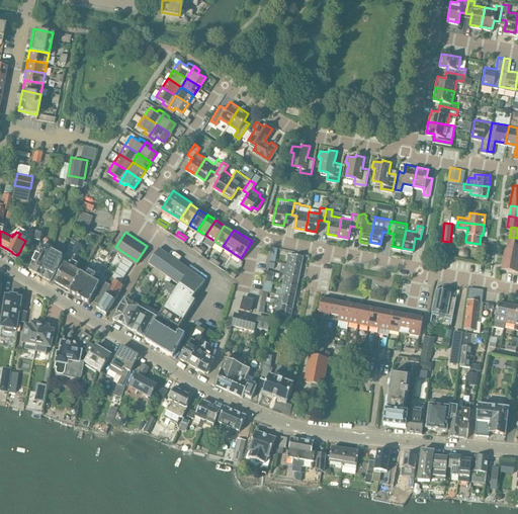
[(507,247),(517,249),(517,238),(509,237),(507,247)]
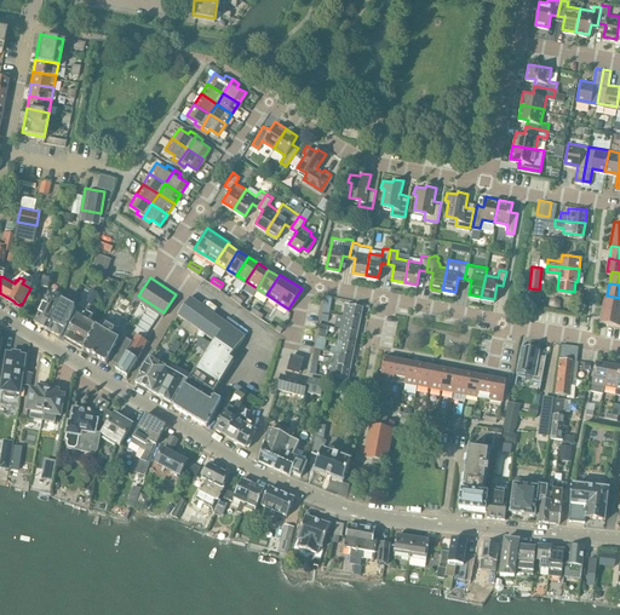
[(34,320),(47,327),(63,298),(50,291),(34,320)]
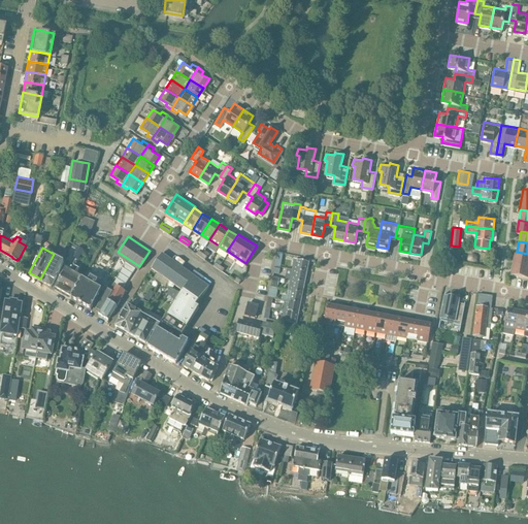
[(198,248),(196,251),(204,257),(207,254),(198,248)]
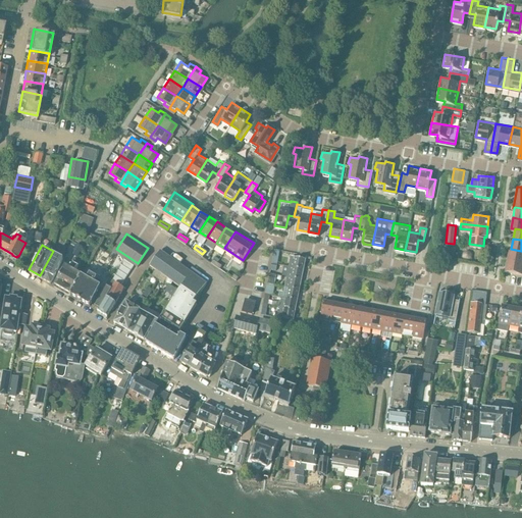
[(153,326),(146,340),(173,357),(186,335),(178,331),(178,330),(197,301),(193,299),(206,280),(160,248),(150,262),(156,267),(152,272),(164,280),(168,275),(180,285),(158,318),(153,326)]
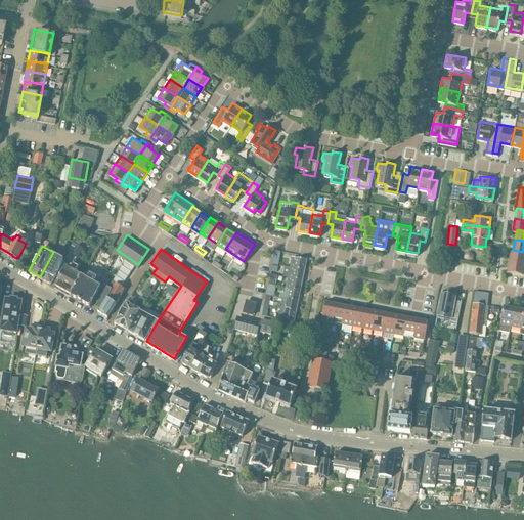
[(523,252),(513,250),(511,249),(507,270),(523,273),(523,252)]
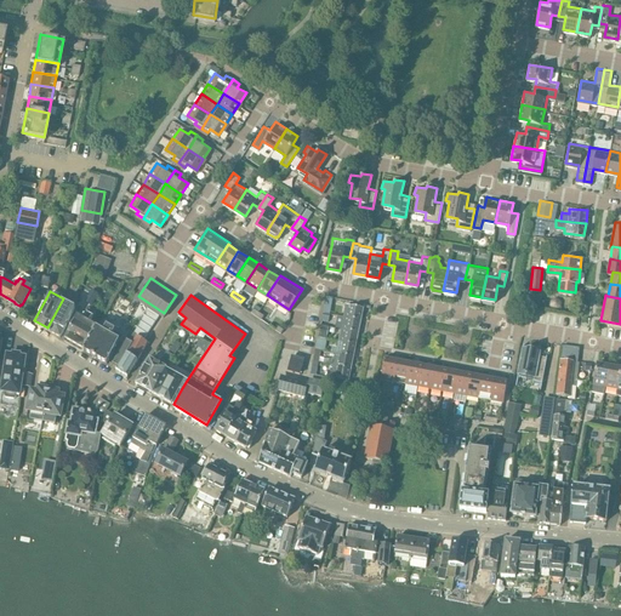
[(75,306),(63,298),(47,328),(61,334),(75,306)]
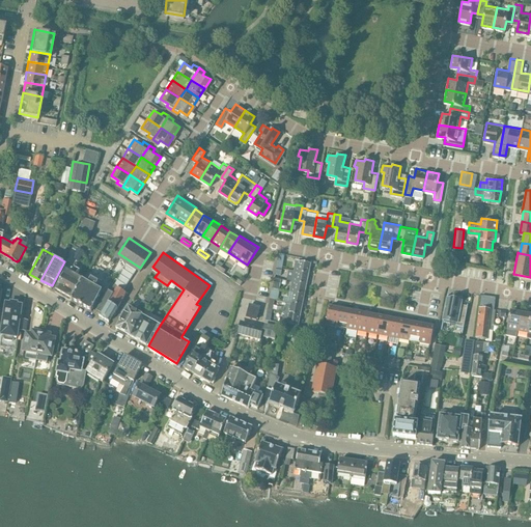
[(297,257),(294,268),(308,271),(310,260),(297,257)]
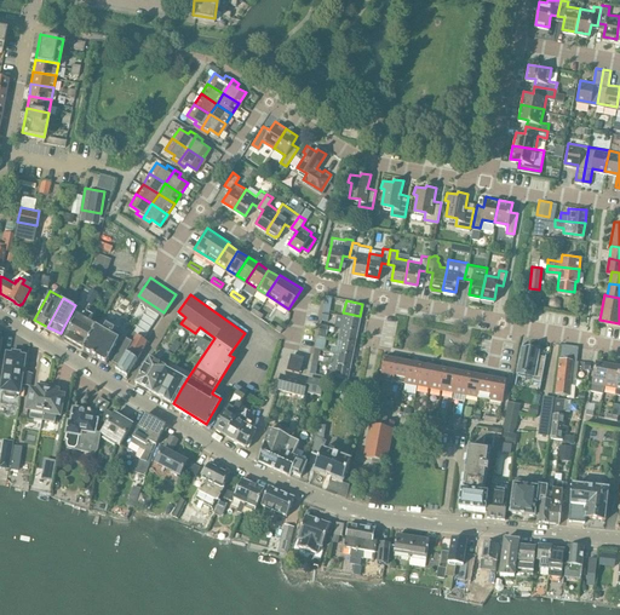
[(147,304),(143,310),(155,317),(159,312),(147,304)]
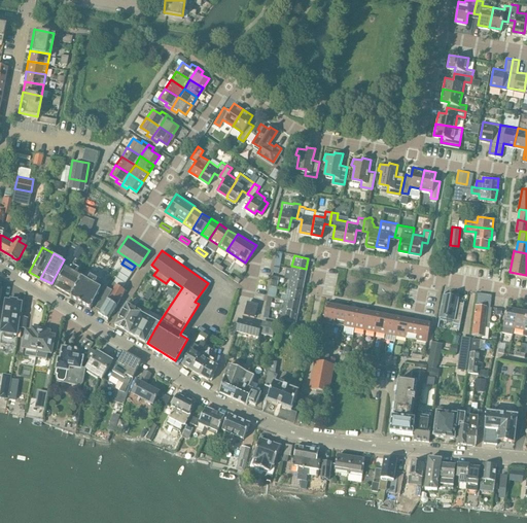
[(215,259),(213,263),(221,269),(223,266),(215,259)]
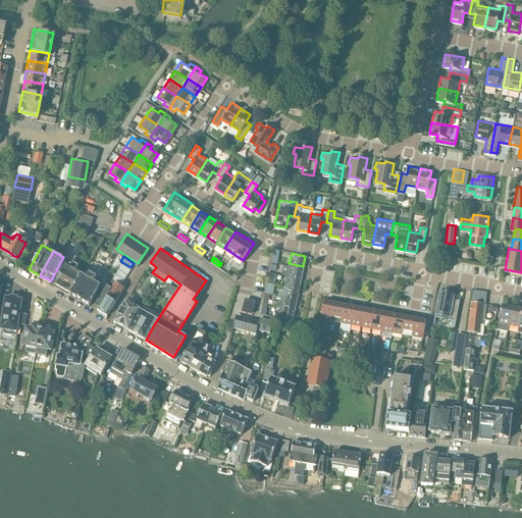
[(70,292),(82,273),(74,269),(80,261),(74,258),(69,266),(64,264),(54,282),(70,292)]
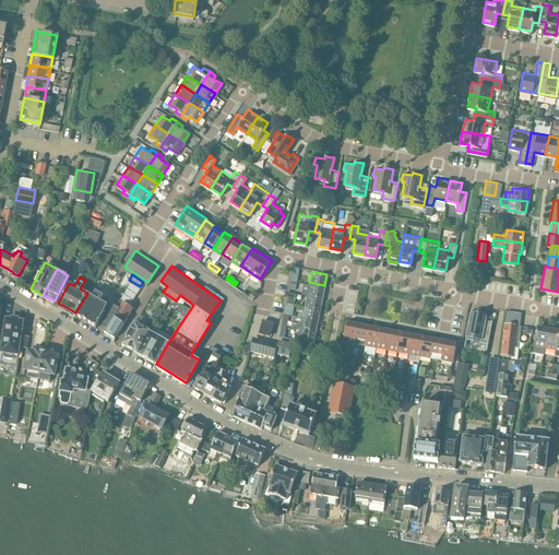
[(126,285),(137,292),(140,286),(129,280),(126,285)]
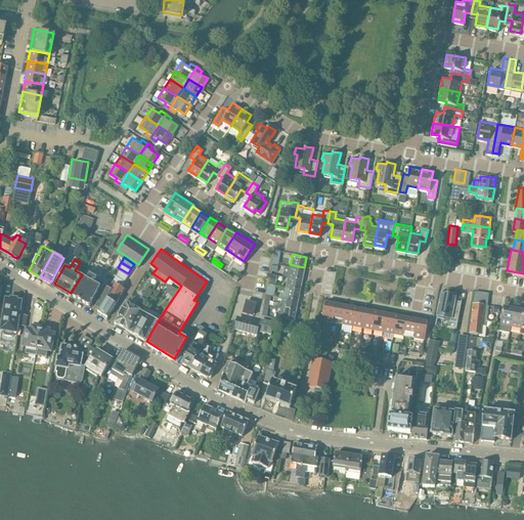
[(286,263),(284,273),(288,274),(288,275),(302,277),(304,267),(290,264),(286,263)]
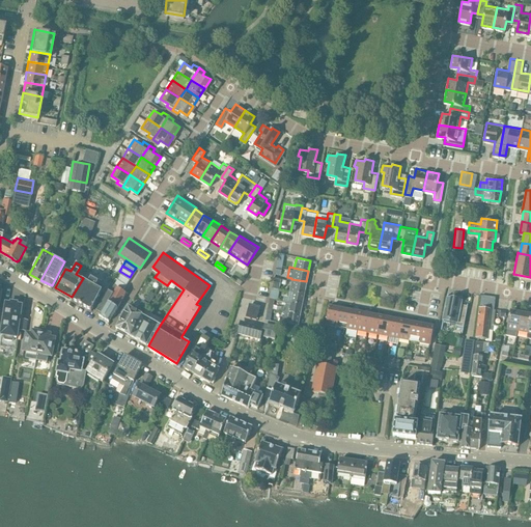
[(119,271),(116,276),(126,282),(130,278),(130,277),(119,271)]
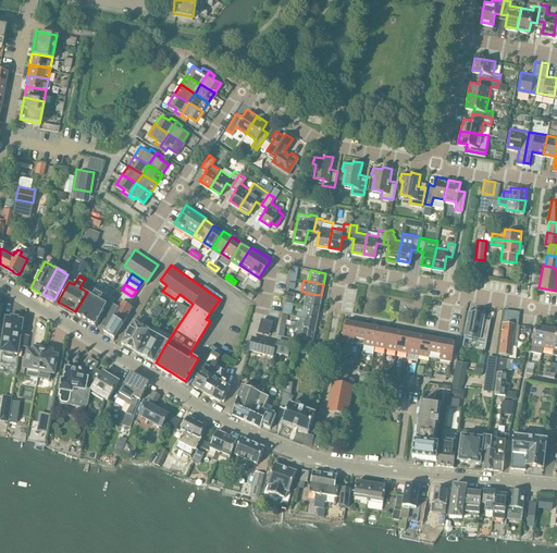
[(287,289),(285,299),(293,302),(295,291),(287,289)]
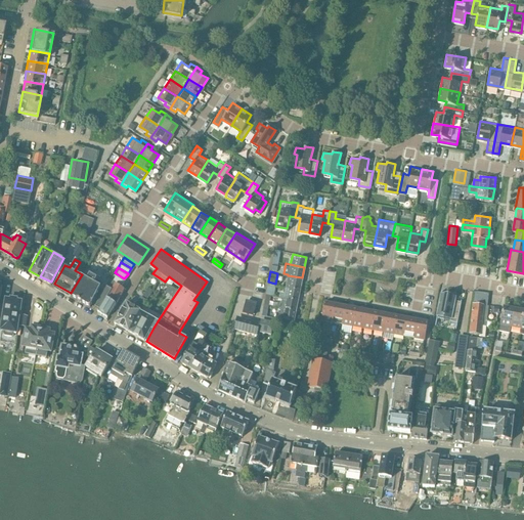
[(71,293),(72,294),(72,293),(77,297),(81,299),(89,303),(89,304),(90,304),(100,286),(94,282),(97,276),(90,272),(87,277),(82,274),(71,293)]
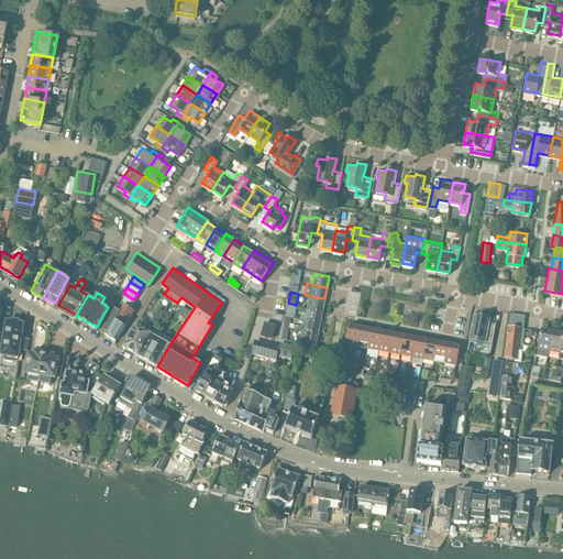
[(123,293),(119,298),(128,304),(130,305),(131,304),(133,299),(123,293)]
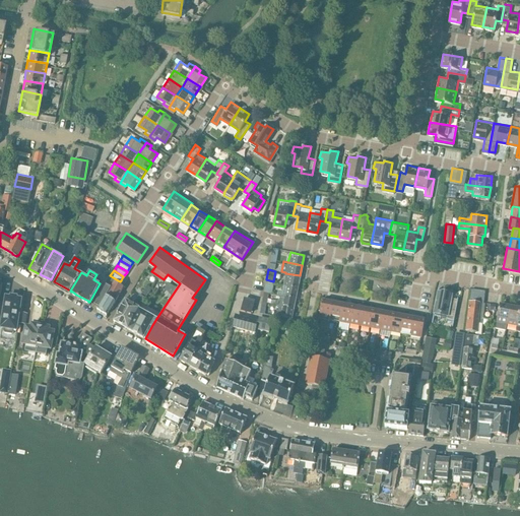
[(300,275),(285,273),(283,283),(298,285),(300,275)]
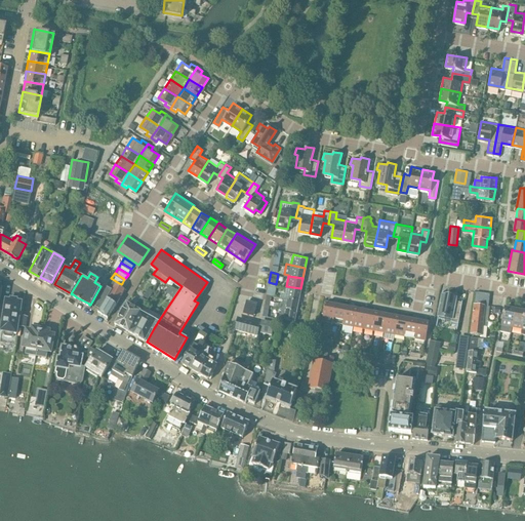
[(112,287),(99,307),(97,310),(108,316),(116,303),(116,302),(125,287),(116,281),(112,287)]
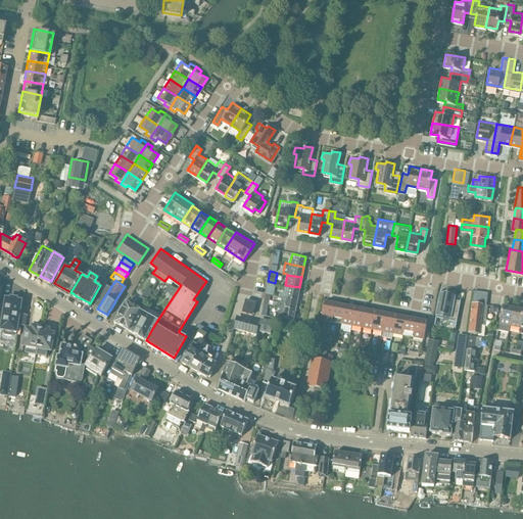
[(105,283),(95,302),(99,305),(111,286),(105,283)]
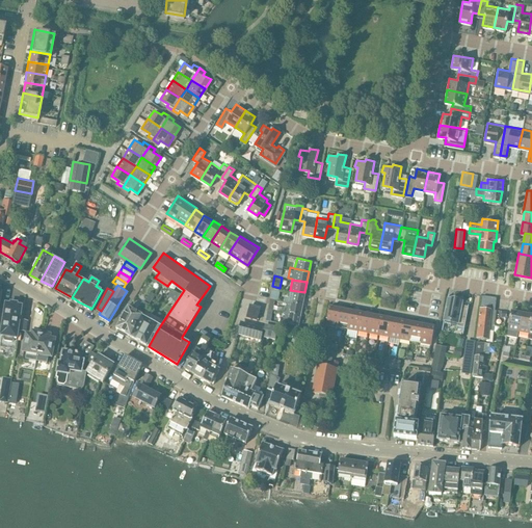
[(285,294),(284,299),(288,300),(302,302),(304,292),(290,290),(289,295),(285,294)]
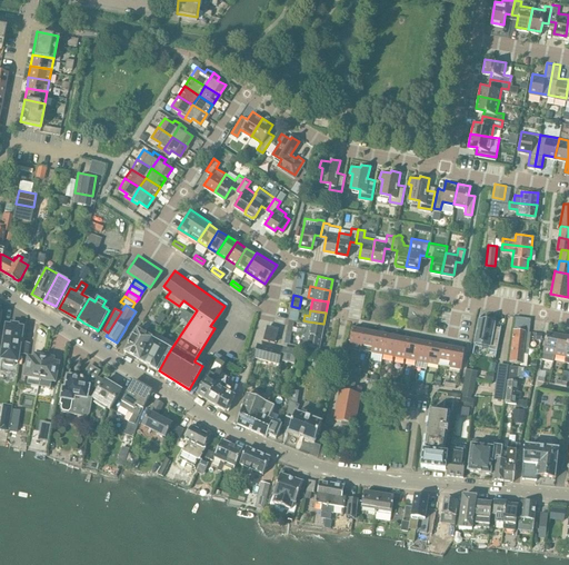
[(473,352),(475,343),(481,344),(482,344),(482,342),(489,343),(488,349),(489,349),(496,350),(495,355),(496,355),(501,324),(500,324),(500,325),(493,324),(496,316),(495,316),(493,318),(487,316),(486,319),(480,318),(480,313),(472,352),(473,352)]
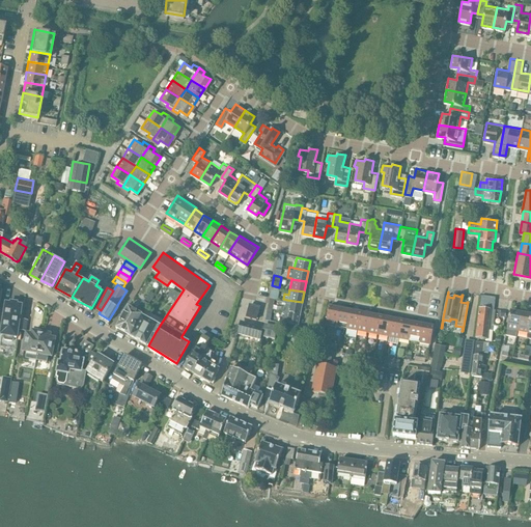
[(491,306),(494,307),(496,295),(481,293),(479,305),(491,306)]
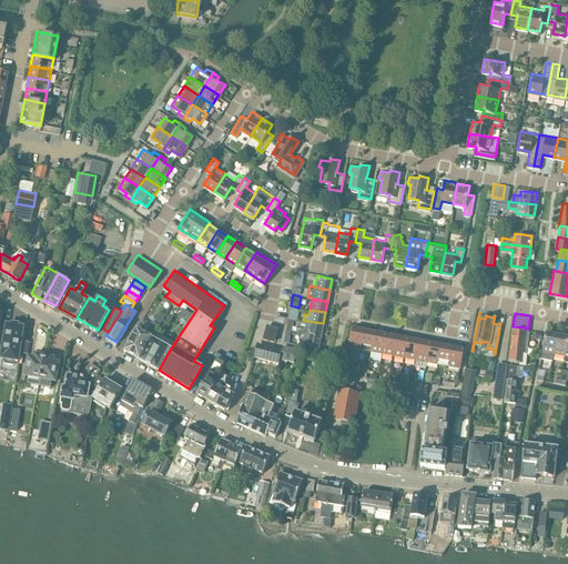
[(140,356),(153,332),(159,323),(152,319),(145,331),(137,325),(124,348),(140,356)]
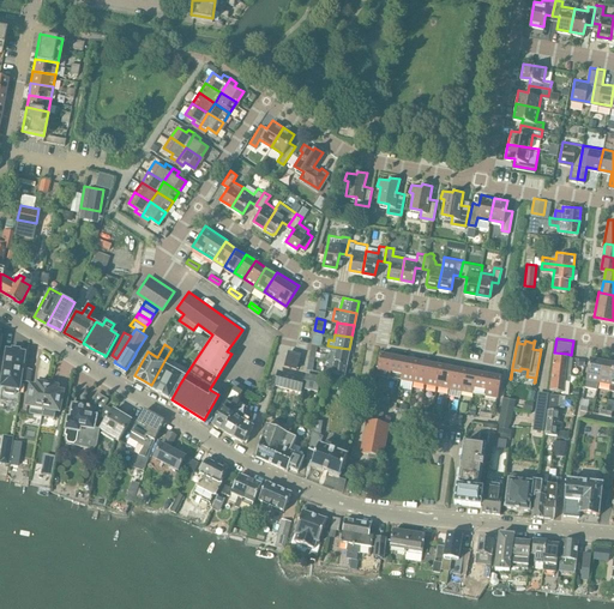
[(1,384),(5,385),(4,387),(6,390),(13,391),(17,390),(17,386),(19,387),(25,350),(19,349),(19,348),(13,347),(13,348),(7,348),(4,372),(1,384)]
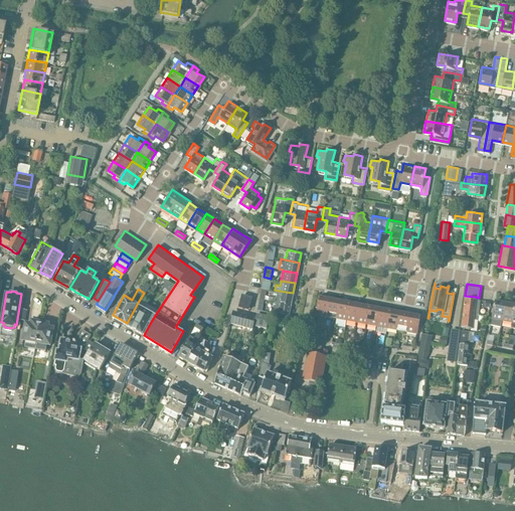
[(273,300),(277,301),(291,303),(293,293),(279,291),(278,296),(274,295),(273,300)]
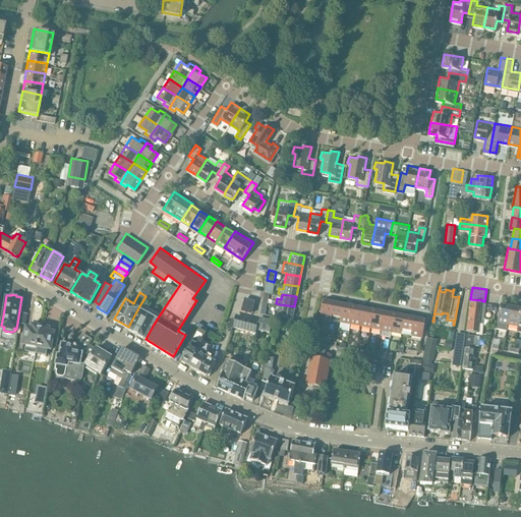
[(251,311),(254,299),(245,296),(241,308),(251,311)]
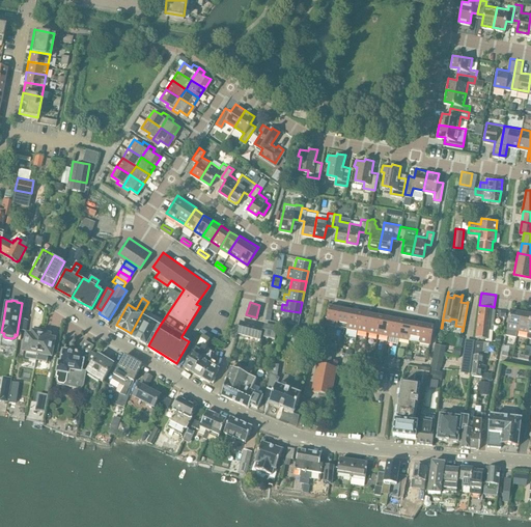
[(326,322),(347,326),(351,308),(352,306),(330,302),(326,322)]
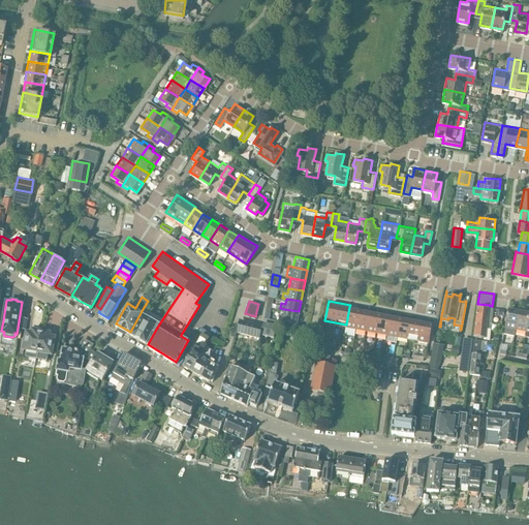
[(487,320),(489,305),(477,304),(476,318),(487,320)]
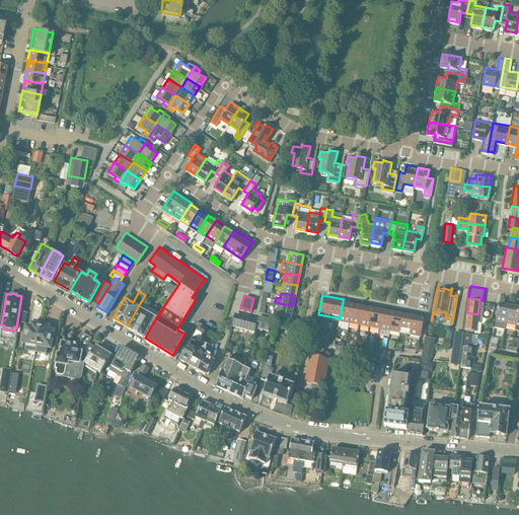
[(353,303),(343,301),(340,318),(350,320),(353,303)]
